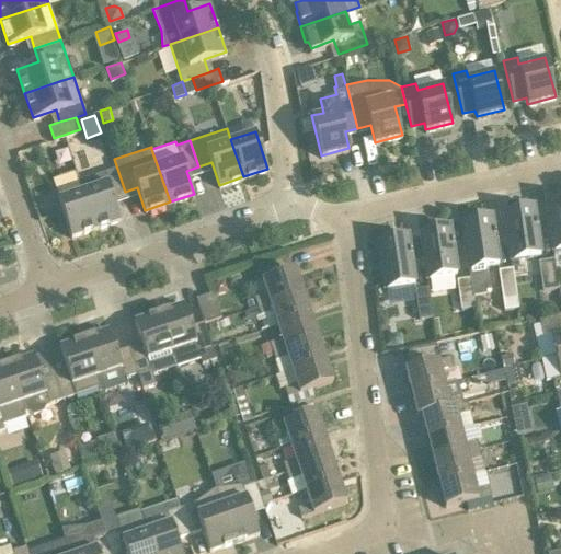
[(113,196),(125,192),(116,165),(79,179),(95,227),(119,218),(113,196)]
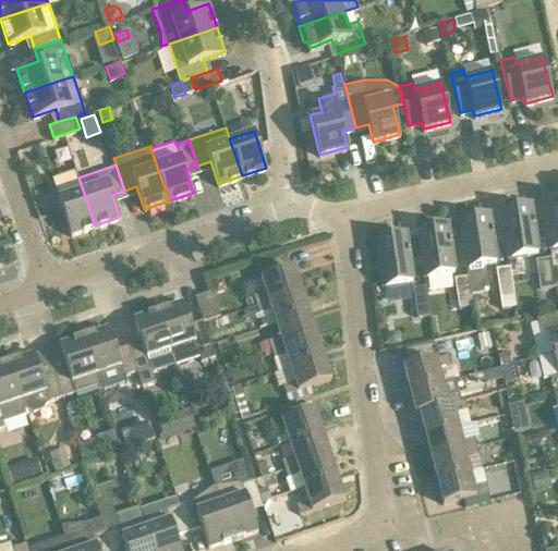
[(55,182),(59,196),(58,196),(71,234),(95,225),(79,178),(75,167),(59,172),(55,182)]
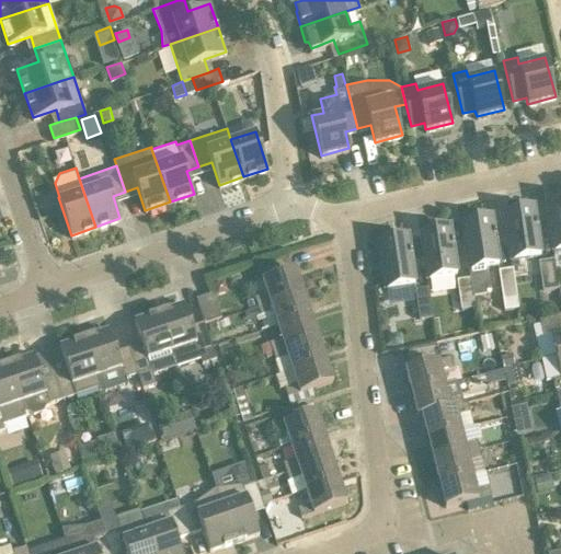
[(552,247),(560,246),(560,197),(546,200),(552,247)]
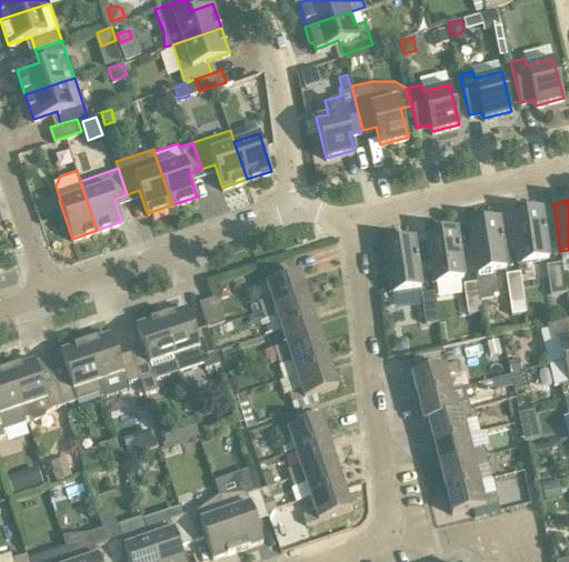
[(518,261),(548,257),(543,230),(545,229),(545,226),(543,226),(540,209),(510,213),(518,261)]
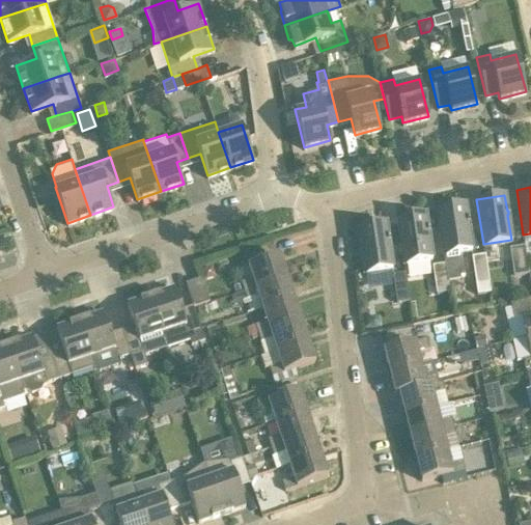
[(458,251),(472,249),(468,223),(469,223),(469,219),(467,219),(465,203),(437,208),(445,260),(445,261),(448,278),(460,276),(460,273),(465,273),(462,254),(459,254),(458,251)]
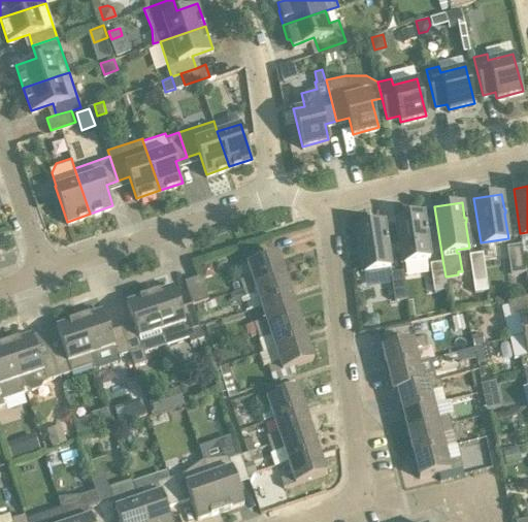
[(401,261),(429,257),(426,231),(427,231),(426,227),(425,227),(423,211),(395,216),(401,261)]
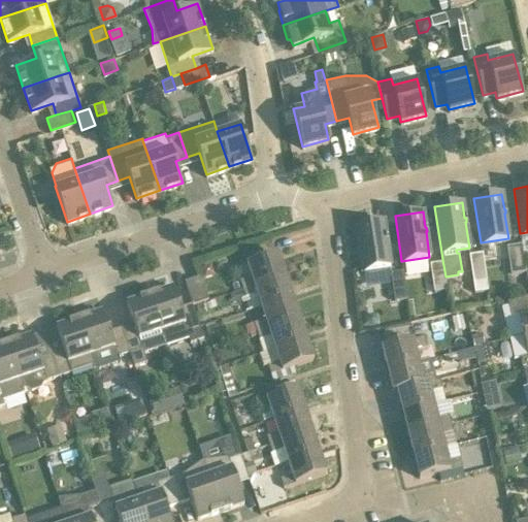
[(362,269),(390,265),(386,240),(387,240),(387,236),(386,236),(383,221),(355,225),(362,269)]
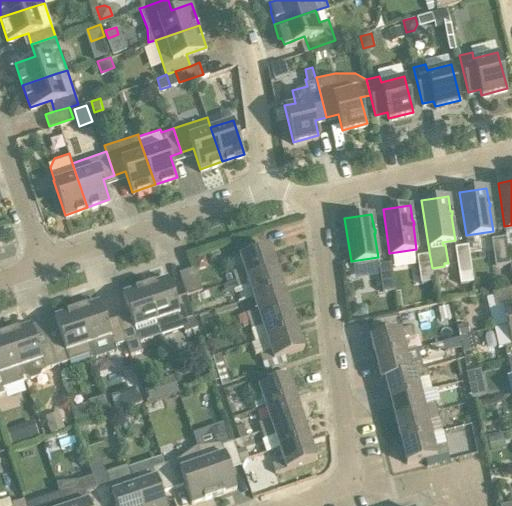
[(510,261),(506,234),(491,236),(495,263),(510,261)]
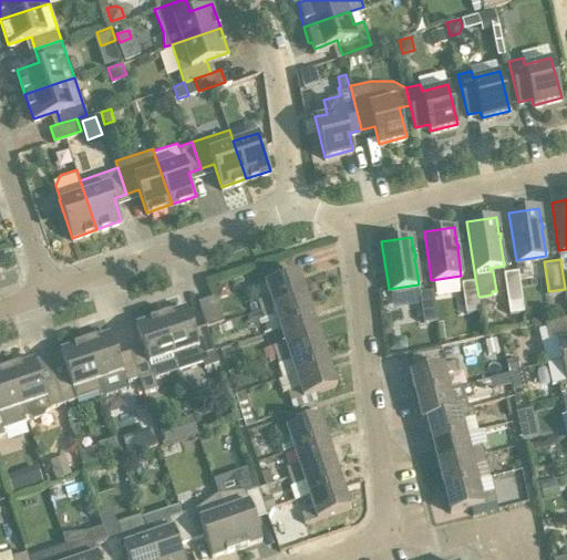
[(265,280),(270,294),(272,302),(305,292),(298,269),(265,280)]
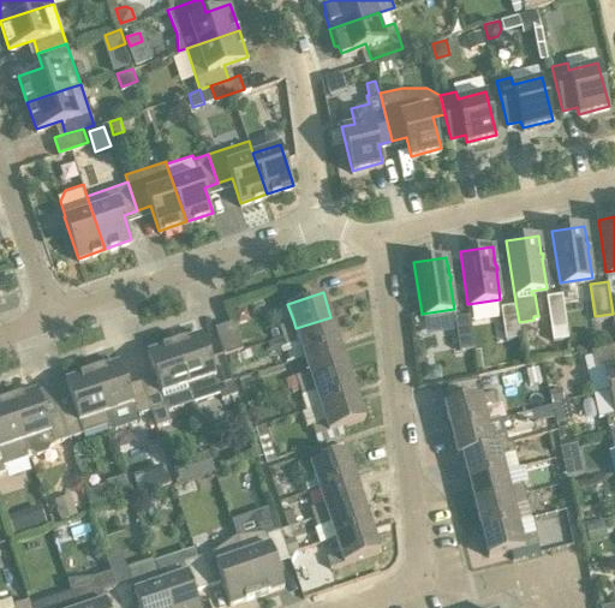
[(567,335),(561,292),(547,294),(553,338),(567,335)]
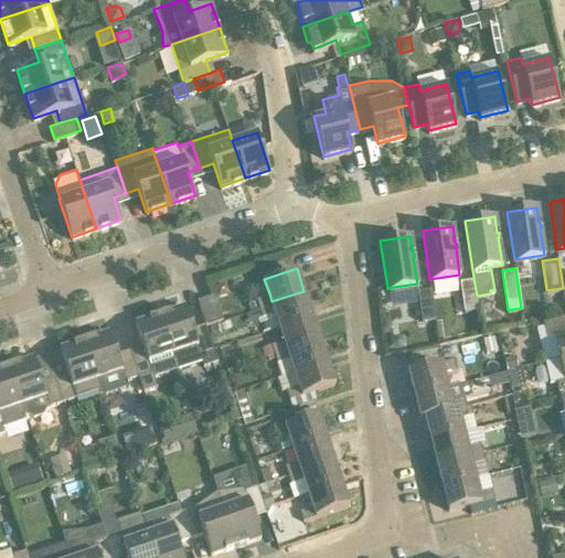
[(478,307),(477,296),(473,278),(473,277),(460,279),(465,309),(478,307)]
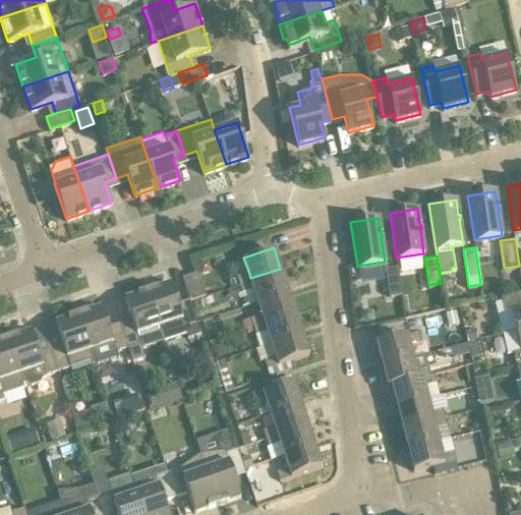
[(198,262),(203,271),(212,268),(209,258),(198,262)]
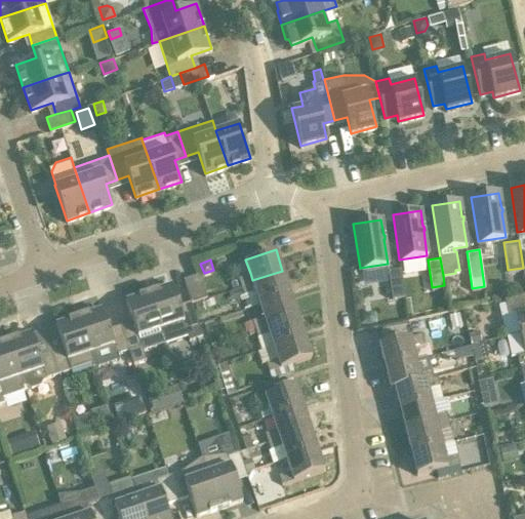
[(405,294),(400,267),(388,269),(392,296),(405,294)]
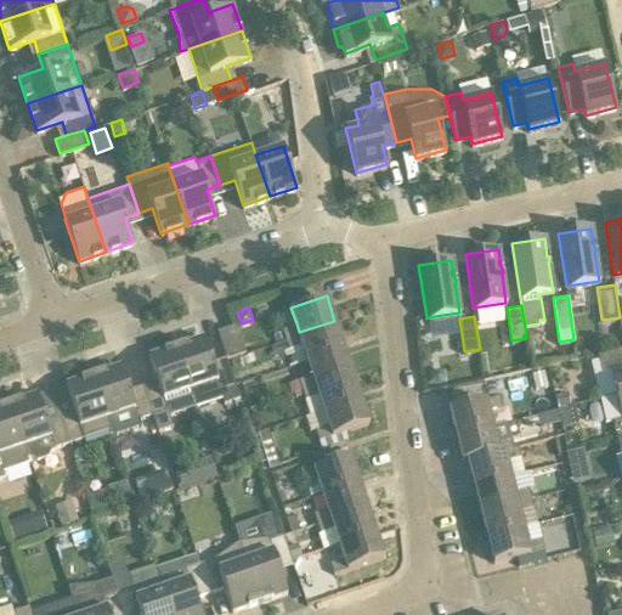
[(334,321),(299,332),(303,343),(307,357),(343,347),(334,321)]
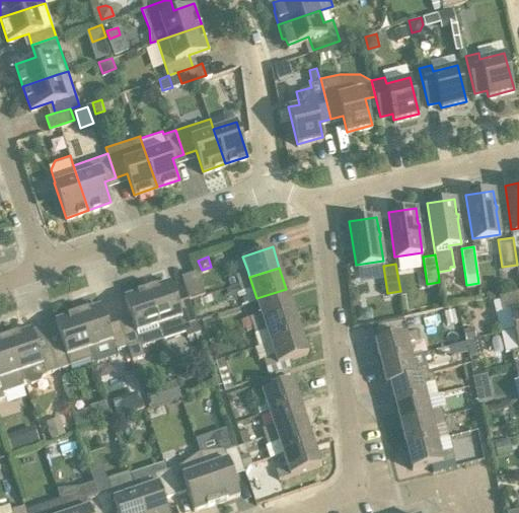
[(190,297),(205,292),(197,269),(181,275),(190,297)]
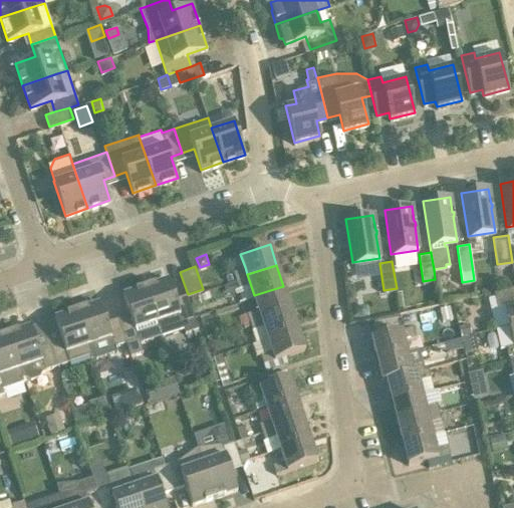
[(247,274),(245,267),(233,271),(234,272),(226,274),(229,281),(236,278),(247,274)]
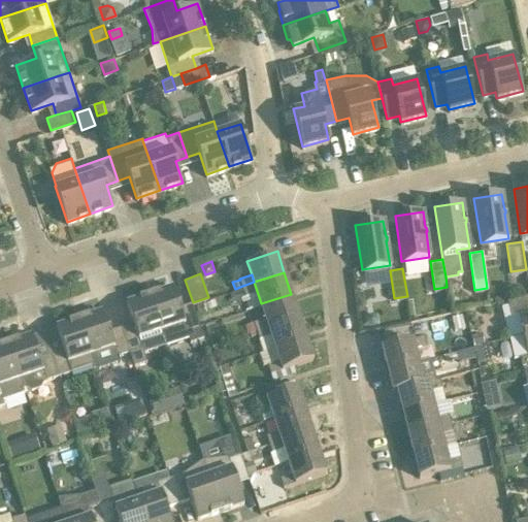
[(241,296),(257,291),(254,282),(242,286),(235,289),(230,290),(233,299),(241,296)]
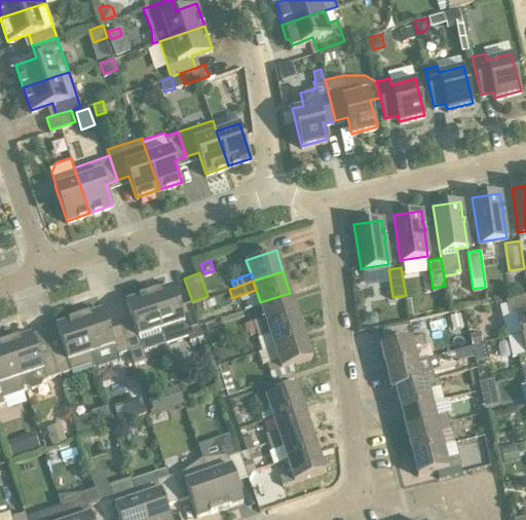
[(202,335),(199,325),(191,300),(179,304),(172,284),(149,292),(160,327),(159,327),(165,342),(188,334),(189,338),(202,335)]
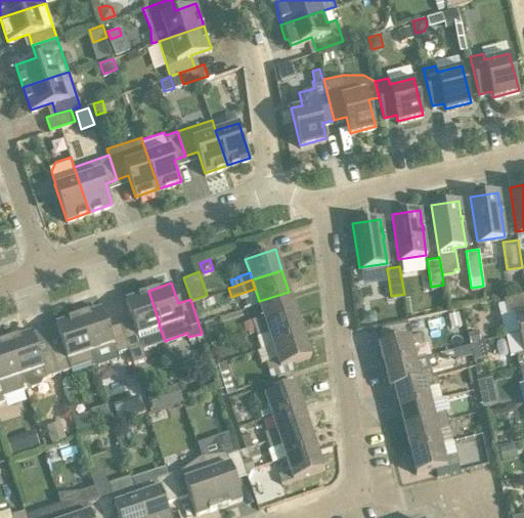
[(143,348),(165,341),(159,326),(160,326),(148,291),(125,298),(132,318),(120,322),(128,347),(133,360),(145,356),(143,348)]
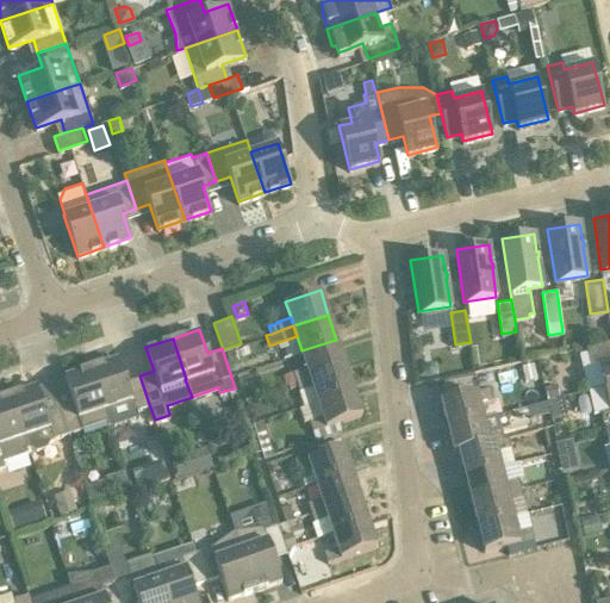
[(604,384),(609,381),(609,339),(586,344),(590,361),(598,360),(604,384)]
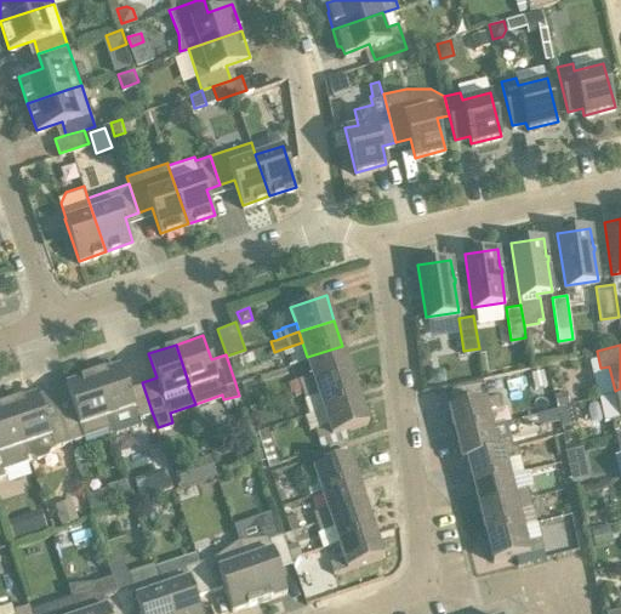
[(351,370),(342,346),(307,357),(312,373),(297,377),(302,387),(351,370)]
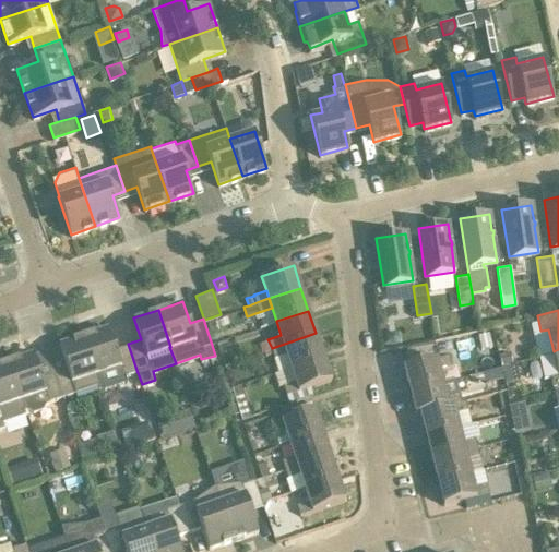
[(83,335),(96,372),(120,364),(123,374),(137,370),(128,344),(115,348),(108,326),(83,335)]
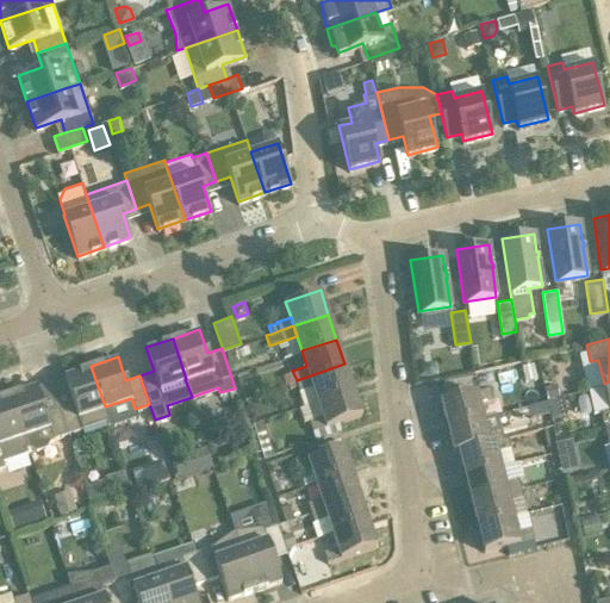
[(534,361),(523,364),(526,378),(537,375),(534,361)]
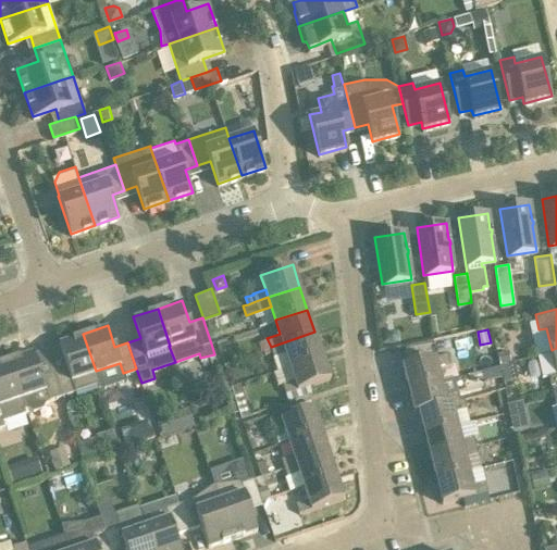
[(271,347),(273,355),(285,351),(289,365),(322,354),(314,332),(271,347)]
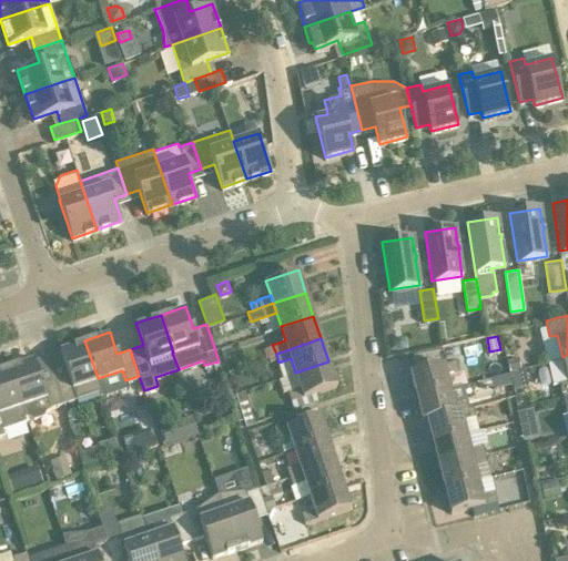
[(102,394),(98,378),(84,340),(60,349),(67,371),(54,375),(63,401),(77,397),(78,401),(102,394)]
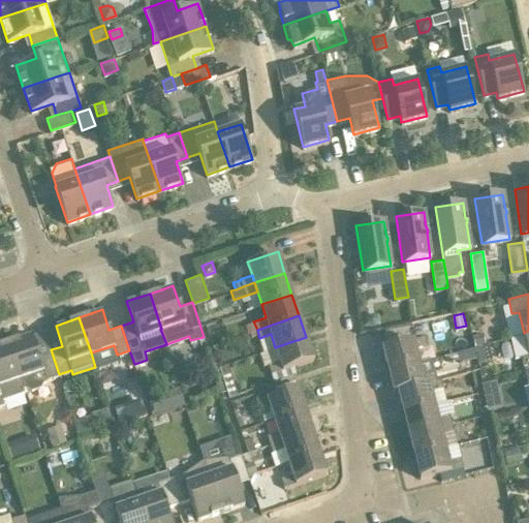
[(483,331),(473,333),(475,344),(486,342),(483,331)]
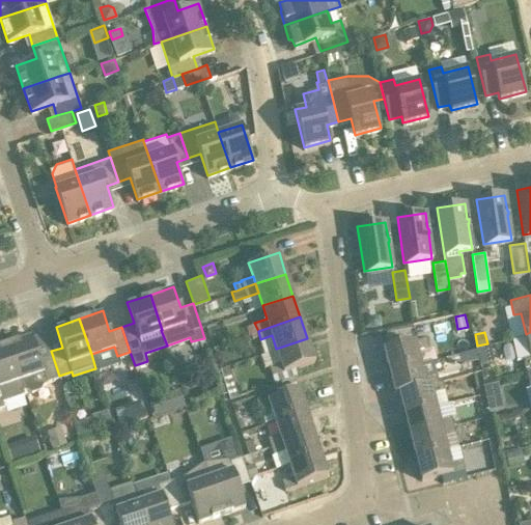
[(21,378),(24,389),(27,388),(32,391),(42,388),(43,383),(48,381),(48,380),(59,376),(51,351),(38,355),(31,335),(8,342),(20,378),(21,378)]
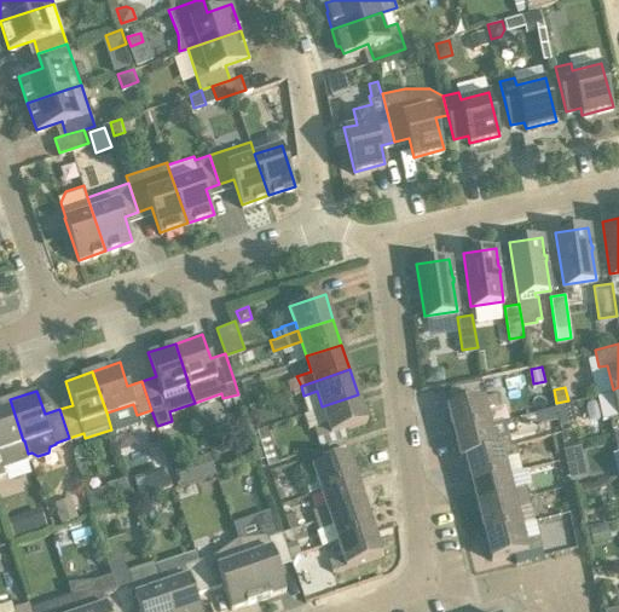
[(499,402),(497,391),(446,404),(453,431),(490,421),(486,405),(499,402)]
